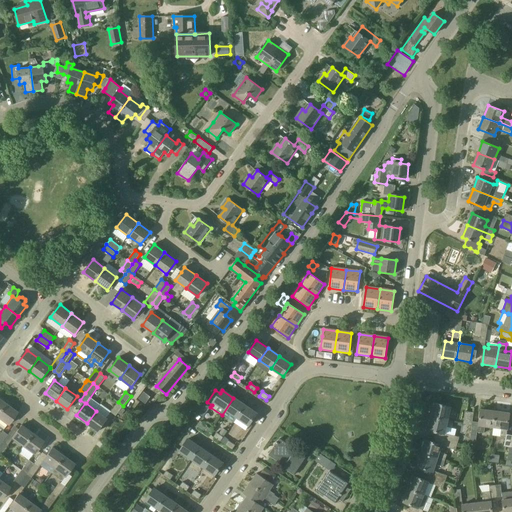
[(144,392),(139,399),(145,404),(150,397),(144,392)]
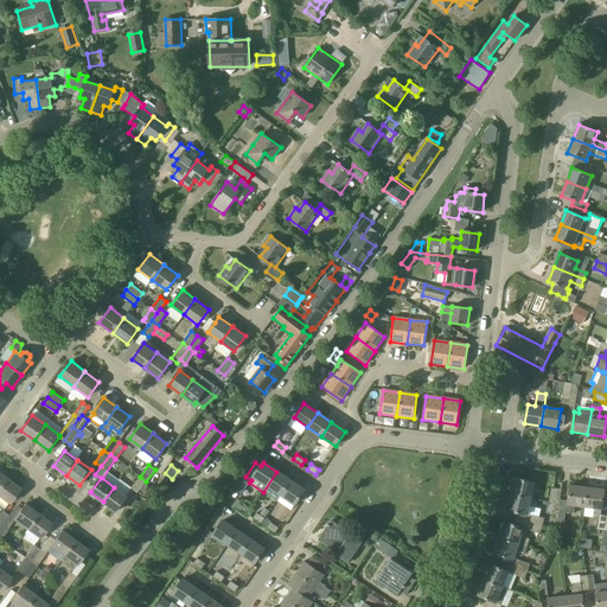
[(276,472),(263,492),(276,502),(281,494),(291,481),(276,472)]
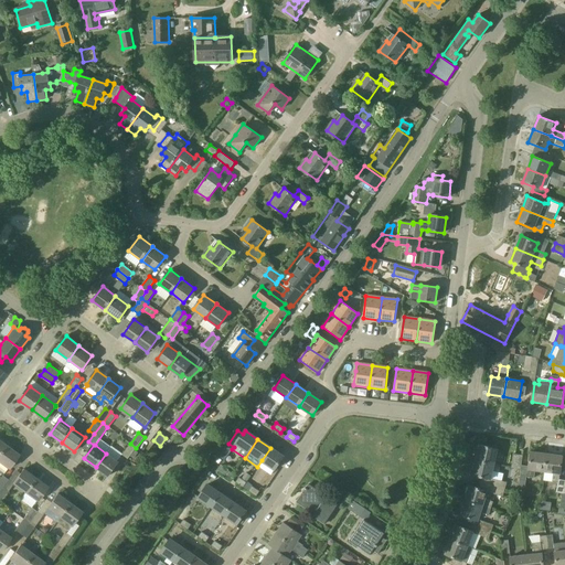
[(136,448),(130,444),(121,455),(128,459),(130,456),(135,450),(136,448)]
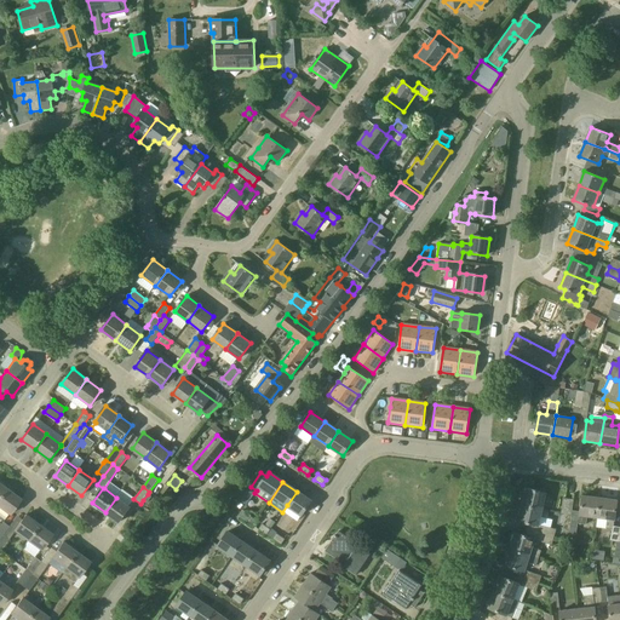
[(522,505),(543,509),(546,493),(526,488),(522,505)]
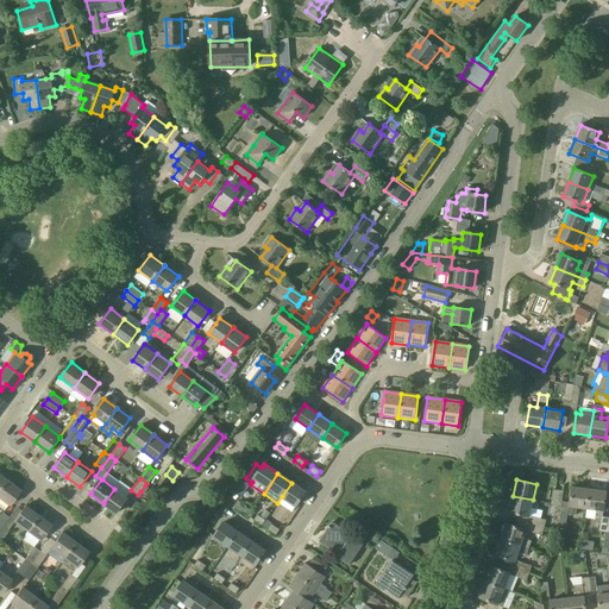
[(7,481),(0,488),(0,507),(5,510),(8,504),(10,506),(20,490),(7,481)]
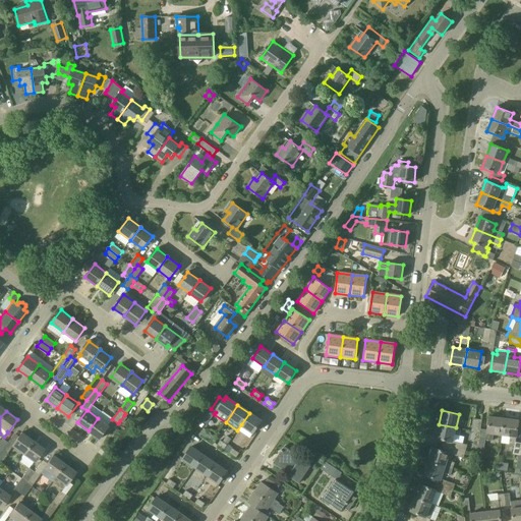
[(249,413),(241,424),(253,433),(262,421),(249,413)]
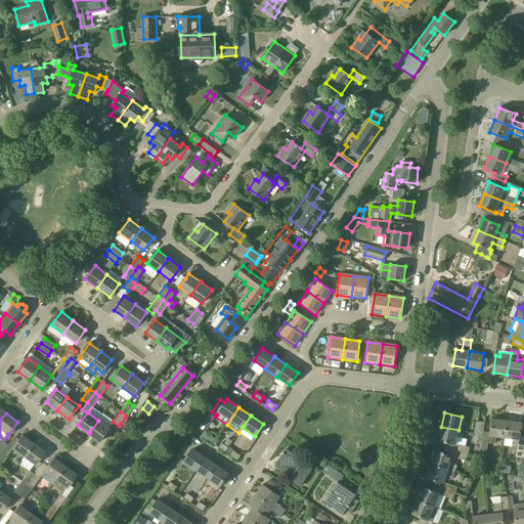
[(483,431),(483,435),(481,451),(487,452),(488,442),(495,443),(496,436),(505,437),(507,421),(492,419),(490,433),(483,431)]
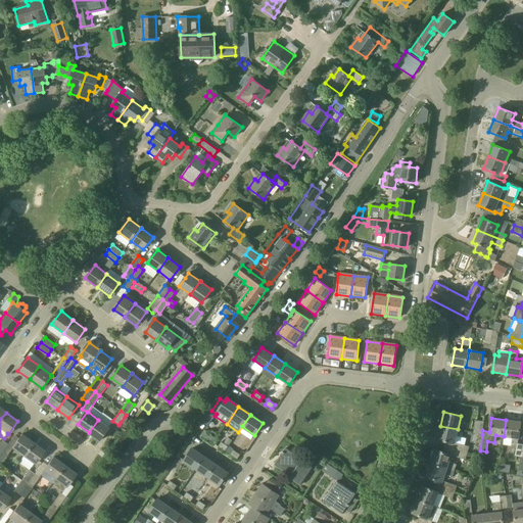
[(100,441),(109,428),(98,420),(89,432),(100,441)]
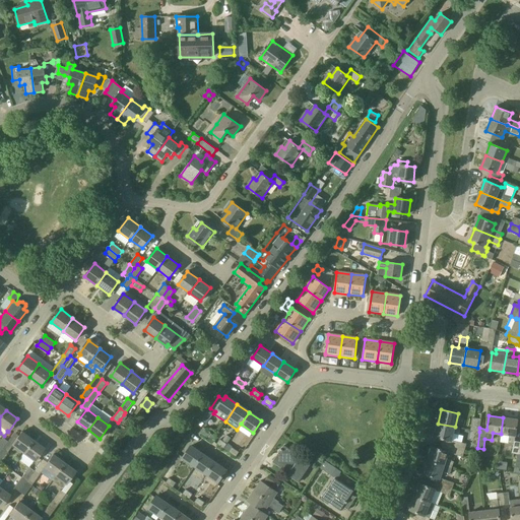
[(519,442),(515,441),(517,419),(503,417),(501,434),(509,435),(508,442),(513,443),(511,453),(517,454),(519,442)]
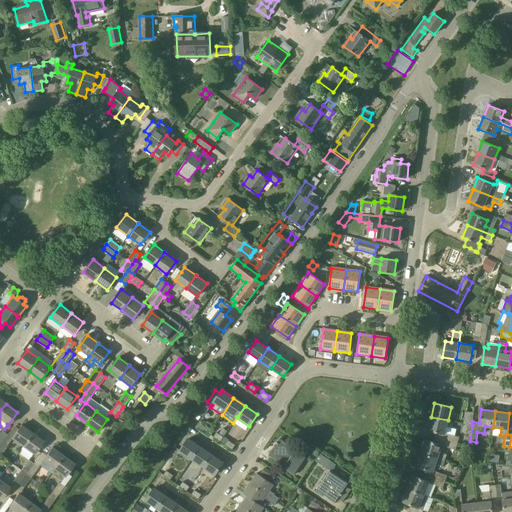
[(474,413),(465,412),(463,423),(472,425),(472,421),(474,413)]
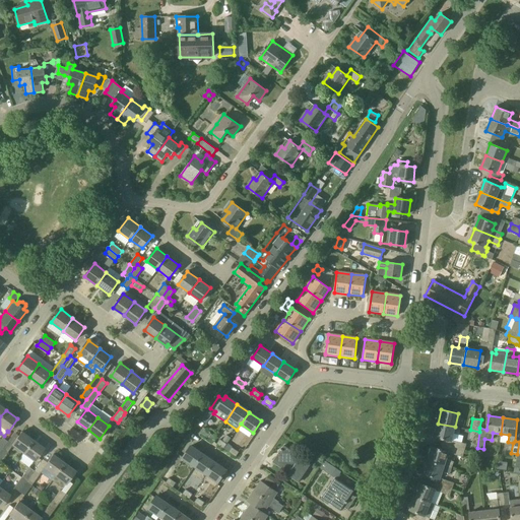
[(455,427),(438,424),(435,437),(445,439),(443,445),(465,450),(466,444),(452,440),(453,434),(458,435),(460,429),(455,427)]
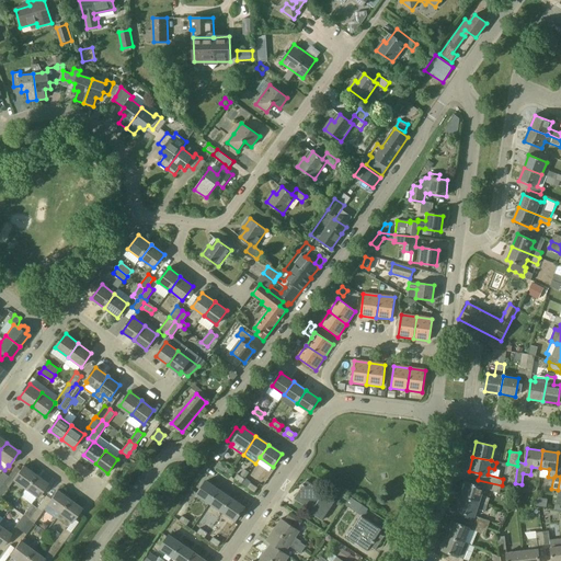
[(227,467),(219,461),(216,467),(224,472),(227,467)]
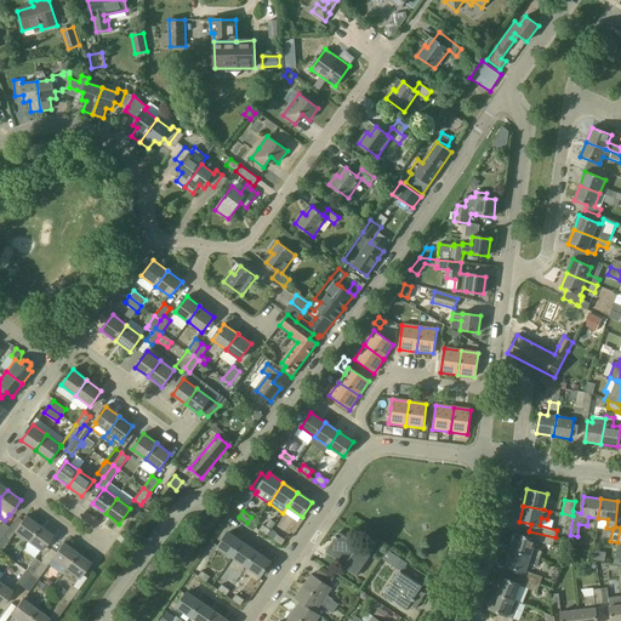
[(39,525),(26,516),(15,531),(28,541),(39,525)]
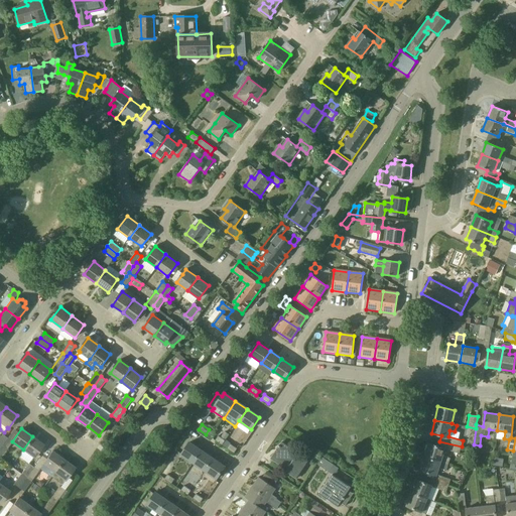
[(225,431),(221,437),(225,440),(226,439),(229,434),(225,431)]
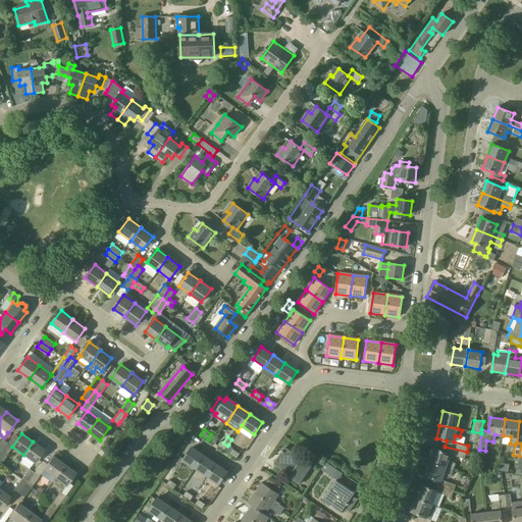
[(23,455),(30,460),(35,463),(44,450),(33,441),(23,455)]
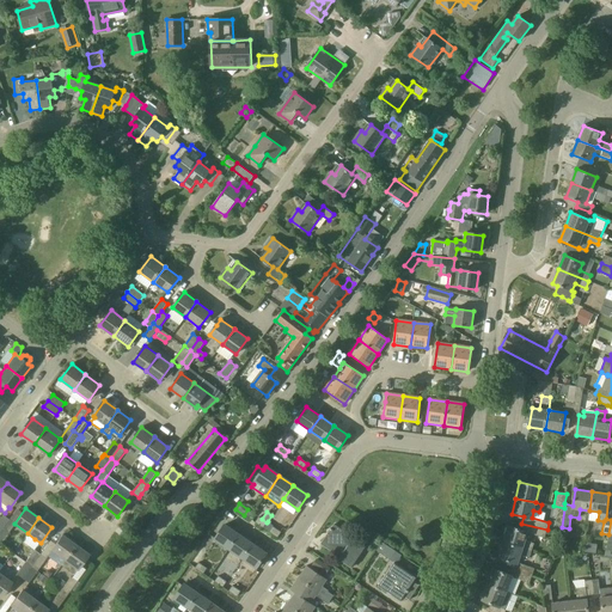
[(268,522),(259,518),(256,522),(264,528),(268,522)]
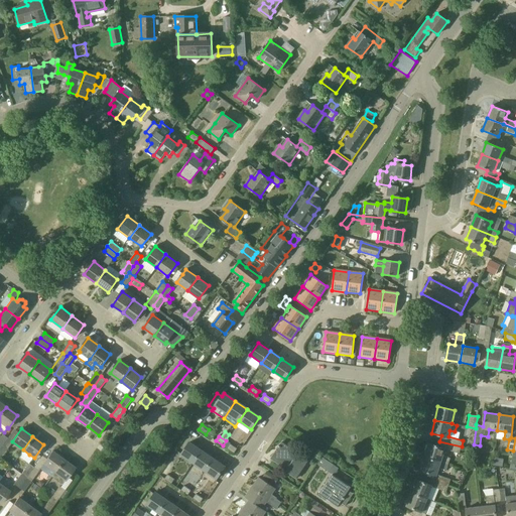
[(445,449),(460,454),(462,446),(439,441),(437,446),(428,443),(424,457),(448,465),(450,459),(443,456),(445,449)]
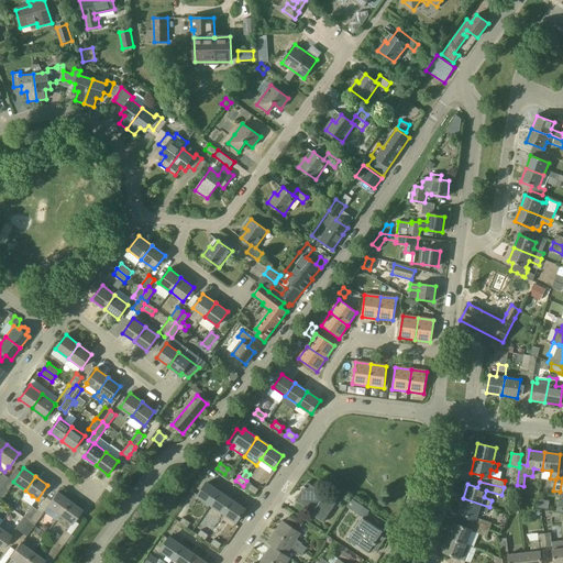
[(220,492),(207,483),(198,496),(210,505),(220,492)]
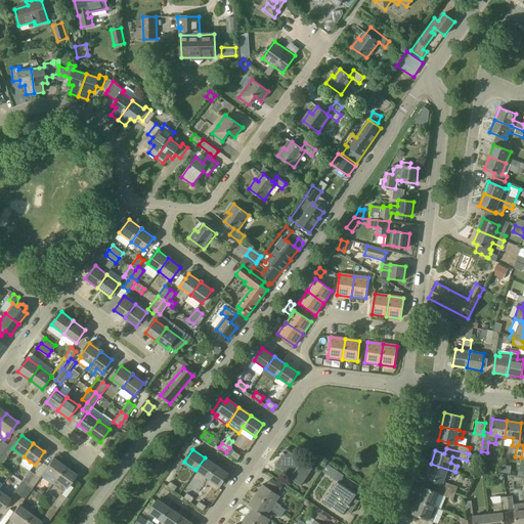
[(302,462),(303,461),(287,449),(275,466),(292,477),(290,479),(301,486),(312,469),(302,462)]
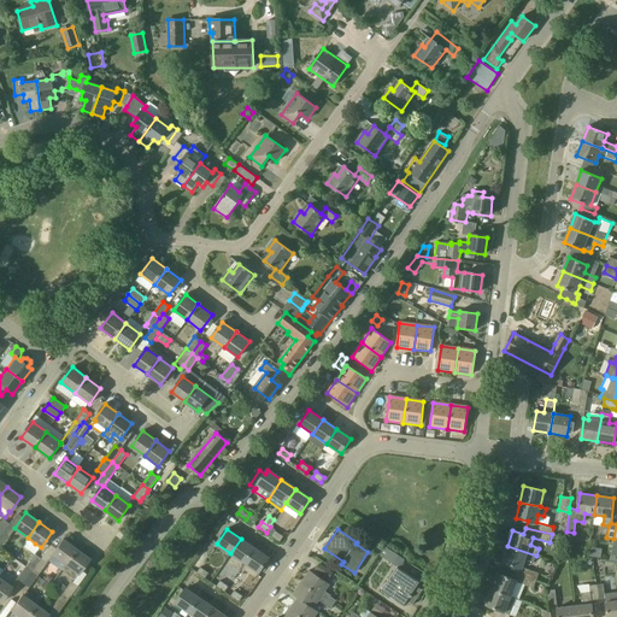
[(283,536),(275,532),(271,536),(280,542),(283,536)]
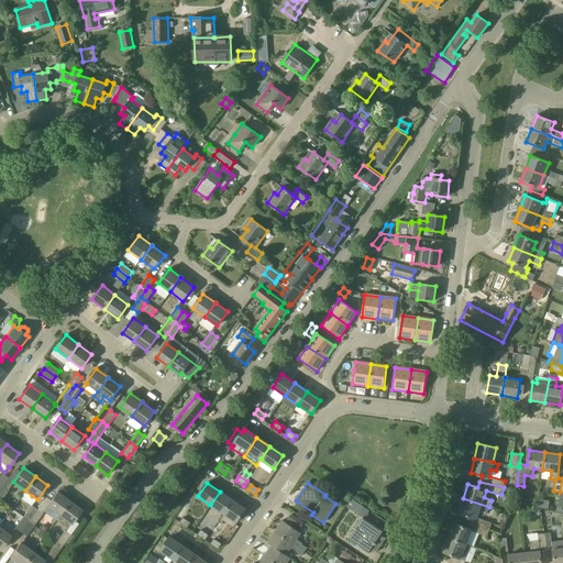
[(220,492),(210,505),(223,514),(232,500),(220,492)]
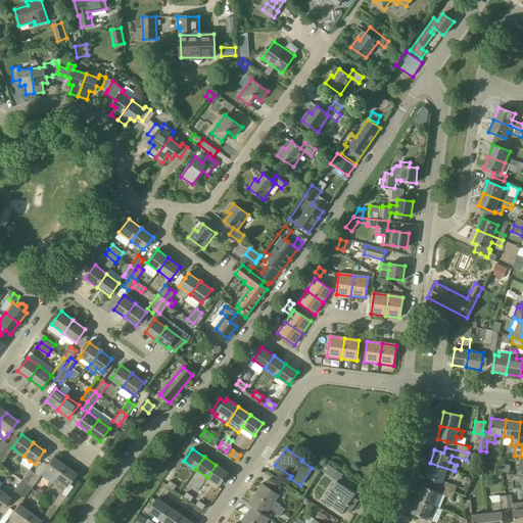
[(27,484),(32,488),(44,471),(55,479),(64,466),(53,458),(46,467),(42,464),(35,474),(27,484)]
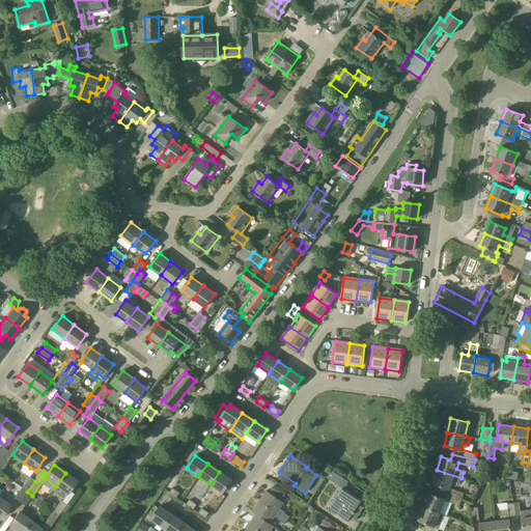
[(337,474),(331,470),(326,477),(327,477),(333,481),(337,474)]
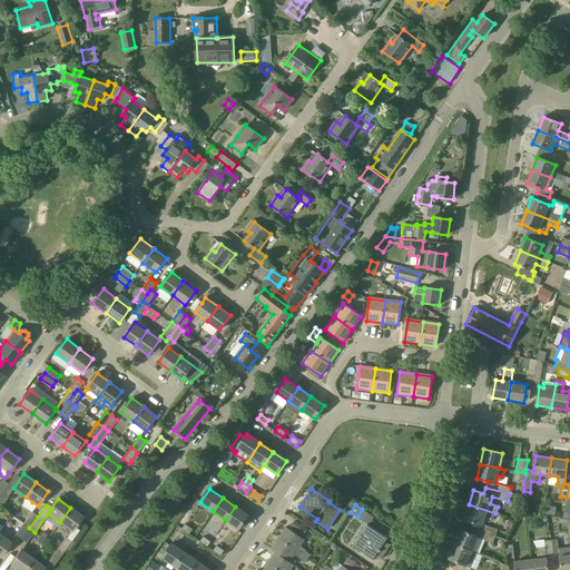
[(485,517),(493,520),(495,513),(469,504),(464,520),(482,526),(485,517)]
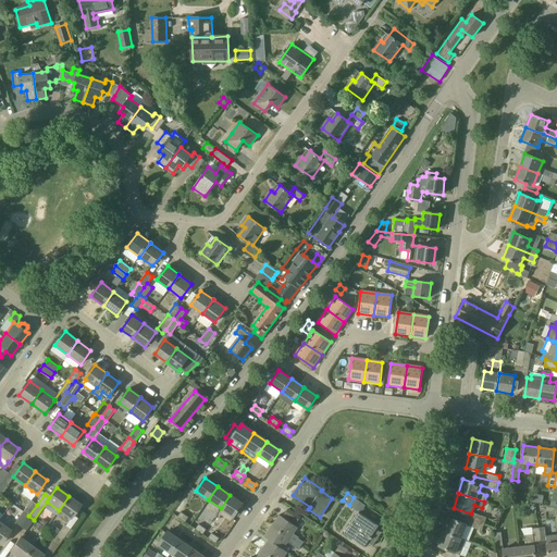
[(544,495),(533,494),(532,503),(543,504),(544,495)]
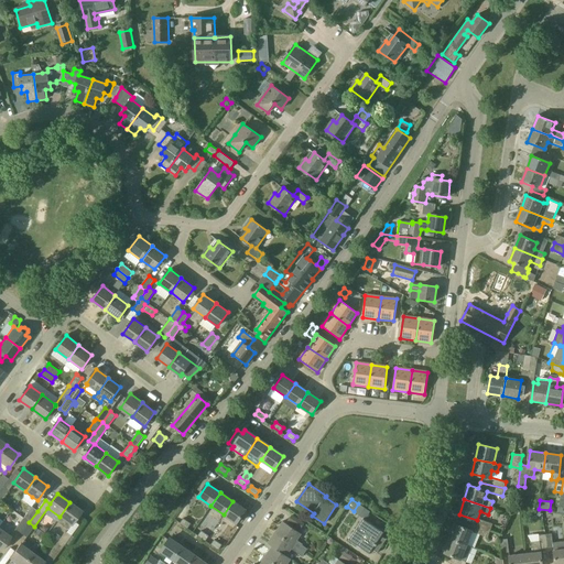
[(232,501),(224,514),(237,523),(246,510),(232,501)]
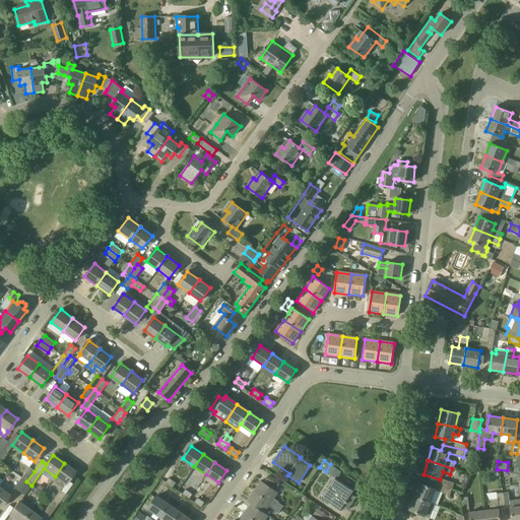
[(55,476),(51,480),(62,489),(66,484),(75,471),(64,463),(55,476)]
